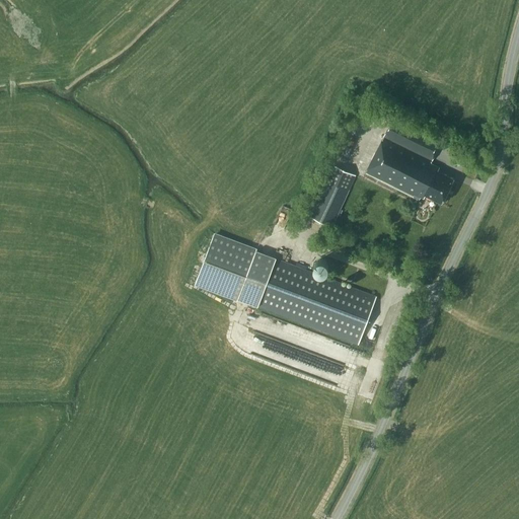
[(431,164),(433,161),(442,142),(393,117),(365,173),(419,201),(420,198),(425,200),(426,197),(442,205),(454,179),(440,172),(441,169),(431,164)]
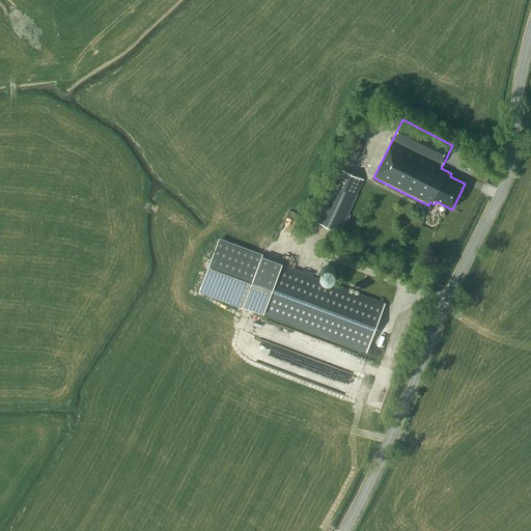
[(341,168),(316,220),(340,231),(364,179),(341,168)]
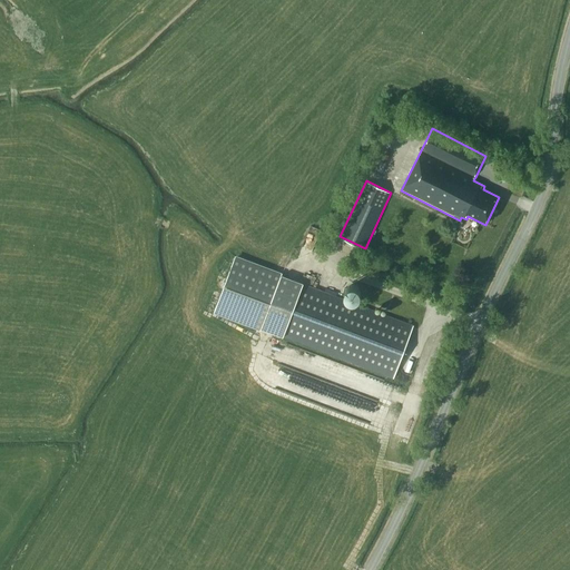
[(261,327),(394,379),(414,324),(282,274),(283,273),(236,255),(214,312),(261,330),(261,327)]
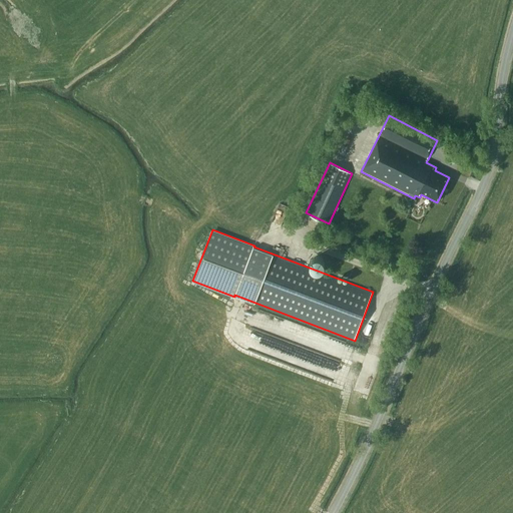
[(325,267),(326,264),(325,260),(323,258),(320,255),(317,255),(314,258),(312,260),(311,264),(312,267),(314,269),(317,271),(320,271),(323,269),(325,267)]
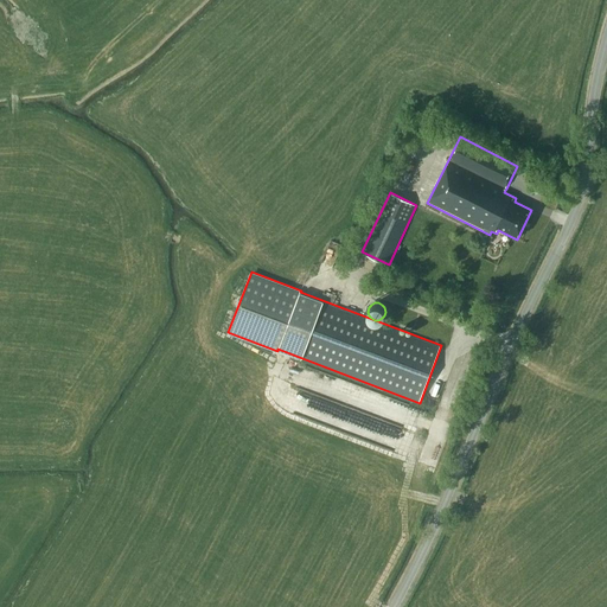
[(349,434),(408,454),(414,434),(355,415),(349,434)]
